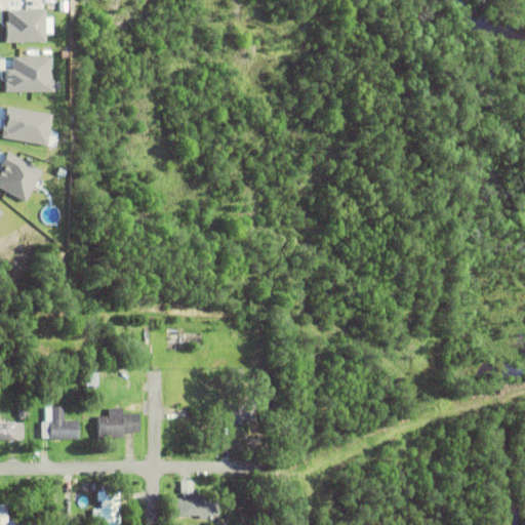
[(227,370),(240,369),(241,377),(227,379),(227,370)]
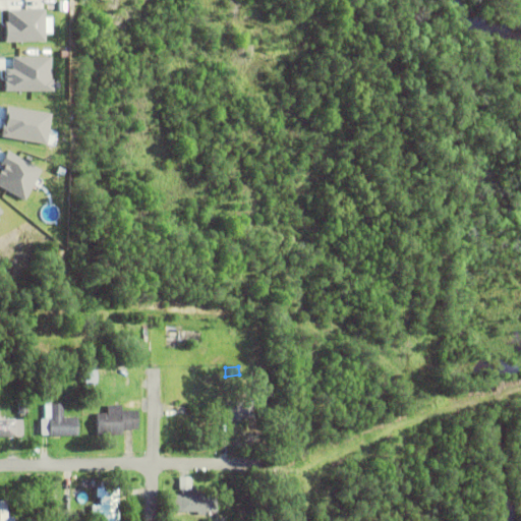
[(30,368),(46,368),(46,378),(30,378),(30,368)]
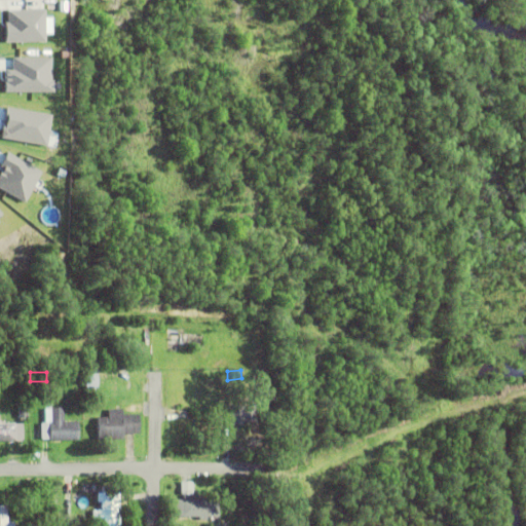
[(183,408),(183,400),(191,400),(191,408),(183,408)]
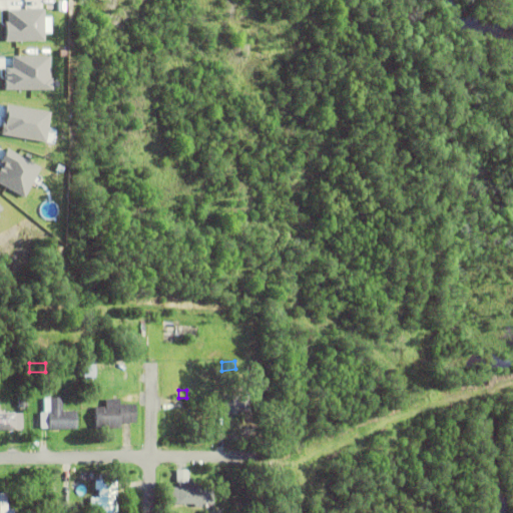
[(222,396),(248,396),(249,413),(236,413),(236,415),(222,416),(222,396)]
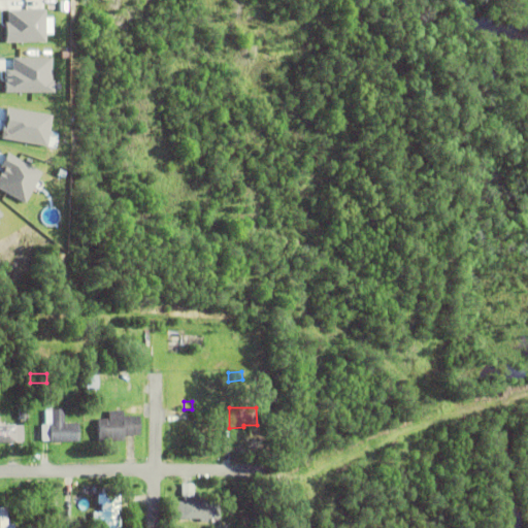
[(18,408),(27,408),(27,421),(18,421),(18,408)]
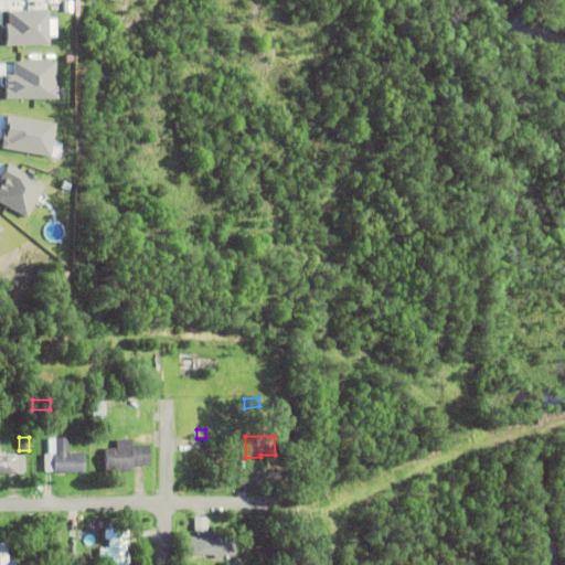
[(52,473),(42,473),(42,455),(46,455),(46,439),(66,439),(66,454),(83,454),(83,473),(52,473)]
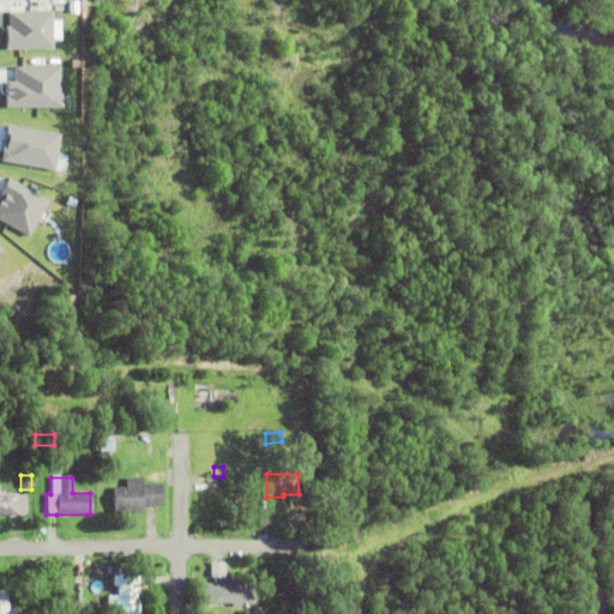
[(143,515),(112,515),(112,488),(125,488),(125,479),(142,479),(142,485),(161,485),(161,507),(143,507),(143,515)]
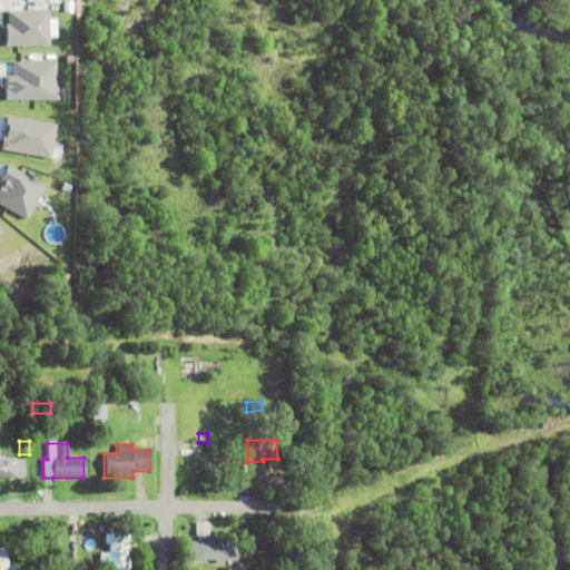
[(0,479),(0,460),(23,460),(23,479),(0,479)]
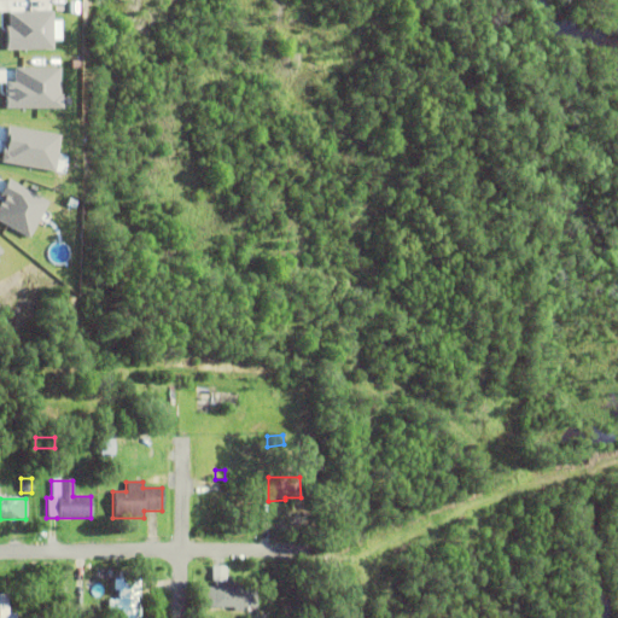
[(211,567),(225,566),(226,582),(211,582),(211,567)]
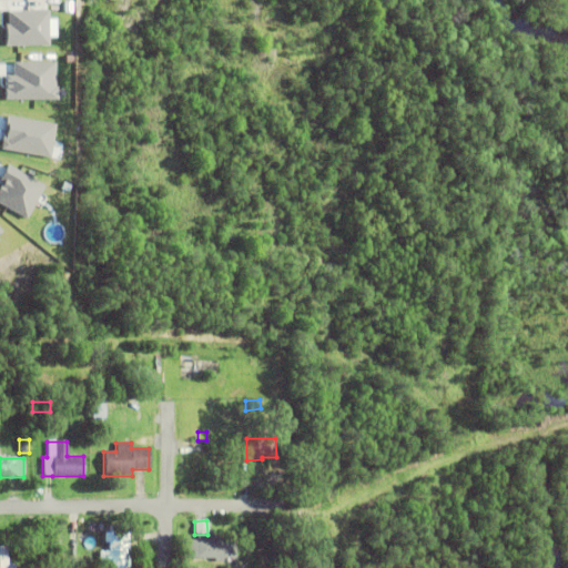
[(133,561),(128,561),(128,567),(99,567),(99,553),(108,553),(108,543),(104,543),(104,533),(109,533),(109,526),(122,526),(122,534),(128,534),(128,549),(133,549),(133,561)]
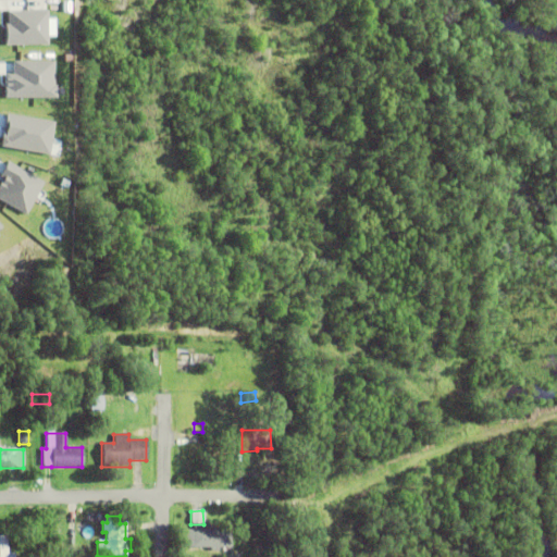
[(243,522),(243,528),(225,528),(224,522),(227,522),(227,519),(239,518),(240,522),(243,522)]
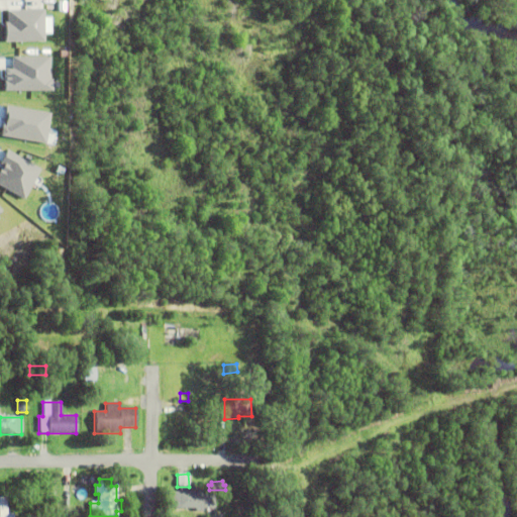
[(195,509),(180,509),(180,515),(172,515),(172,509),(170,509),(170,492),(179,492),(179,488),(197,488),(197,492),(214,492),(214,509),(203,509),(203,512),(195,512),(195,509)]
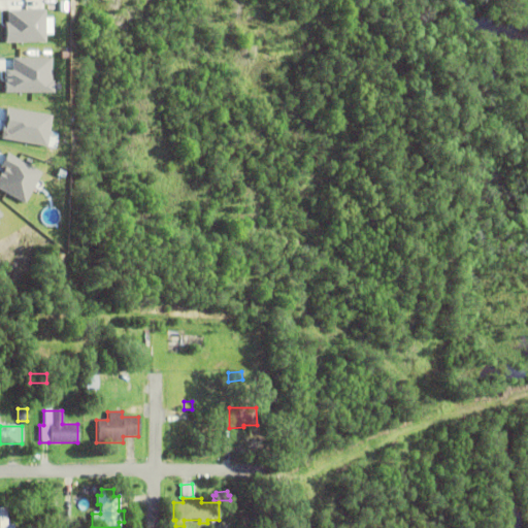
[(71,509),(71,522),(56,522),(55,507),(63,507),(63,509),(71,509)]
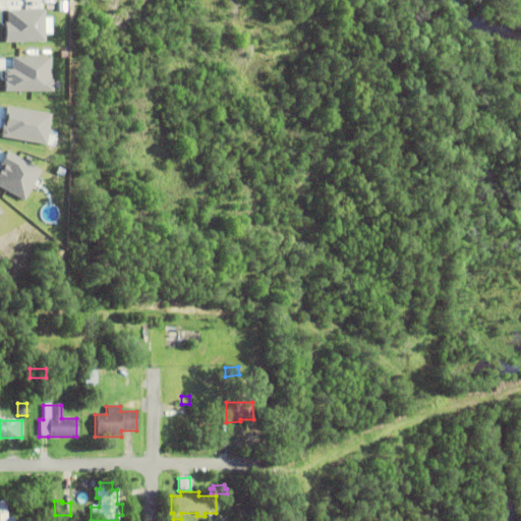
[(13,518),(13,520),(0,520),(0,502),(6,502),(6,518),(13,518)]
